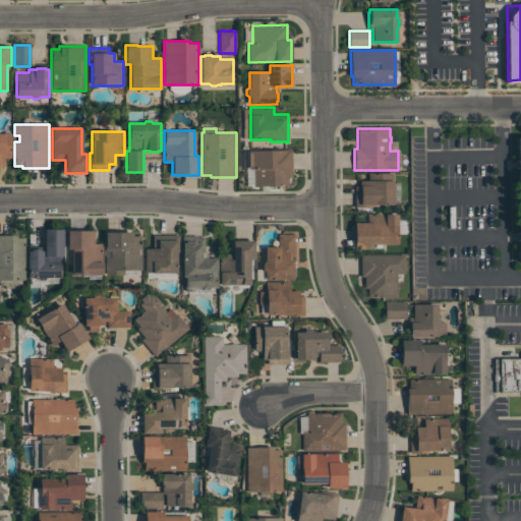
[(0,133),(11,133),(11,158),(4,158),(4,166),(0,166),(0,133)]
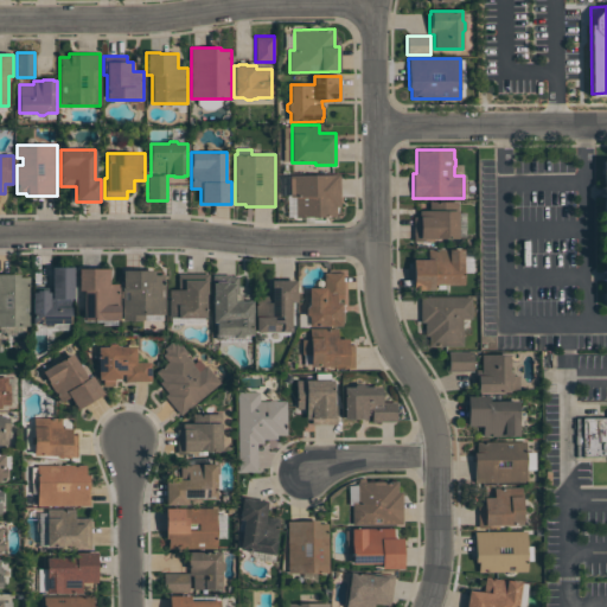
[(339,174),(340,206),(336,206),(336,216),(295,217),(295,197),(291,197),(289,176),(339,174)]
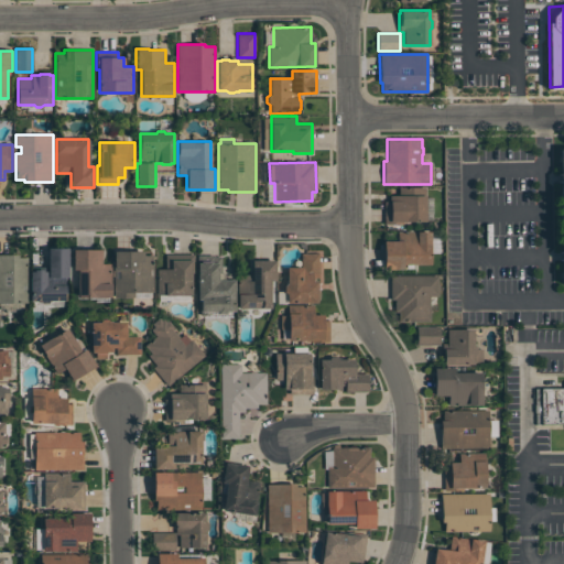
[(384,224),(383,202),(389,202),(389,195),(399,195),(398,187),(421,187),(421,195),(425,195),(425,221),(403,221),(403,224),(384,224)]
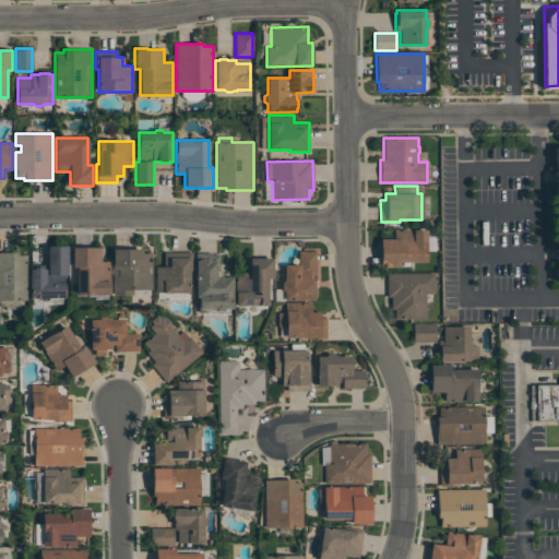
[(380,238),(394,238),(394,229),(427,229),(427,262),(400,262),(400,266),(380,266),(380,238)]
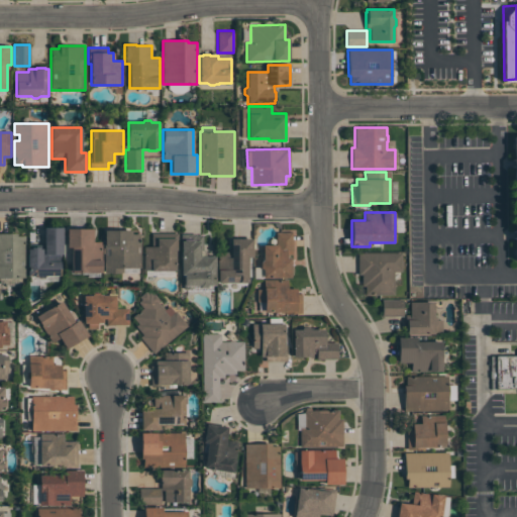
[(62,227),(62,254),(60,254),(60,276),(45,276),(43,278),(37,278),(36,276),(27,276),(27,248),(31,248),(30,247),(39,247),(39,248),(43,248),(43,227),(62,227)]
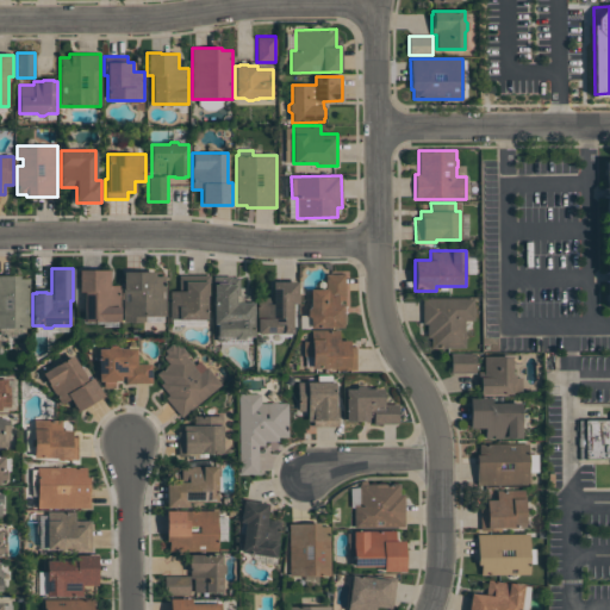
[(119,322),(105,322),(105,321),(83,321),(83,291),(79,291),(79,271),(110,271),(110,285),(119,285),(119,322)]
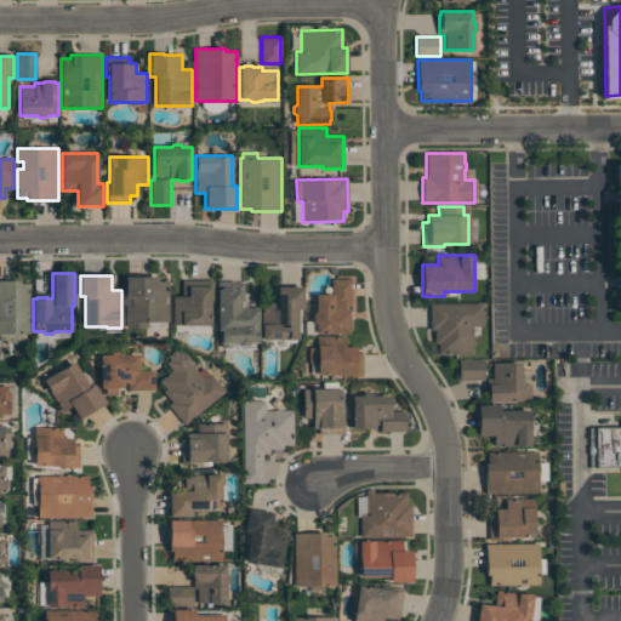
[(125,328),(125,277),(158,277),(158,280),(169,280),(169,322),(148,322),(148,328),(125,328)]
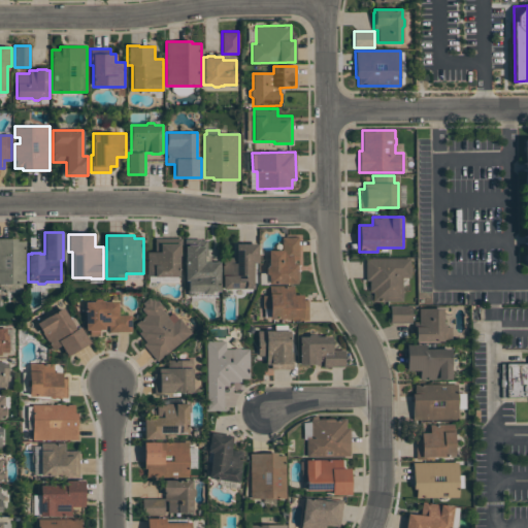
[(298,237),(298,260),(293,260),(293,263),(296,263),(296,272),(297,272),(297,279),(296,279),(296,284),(268,284),(268,275),(266,273),(266,267),(268,265),(268,251),(282,251),(282,237),(298,237)]
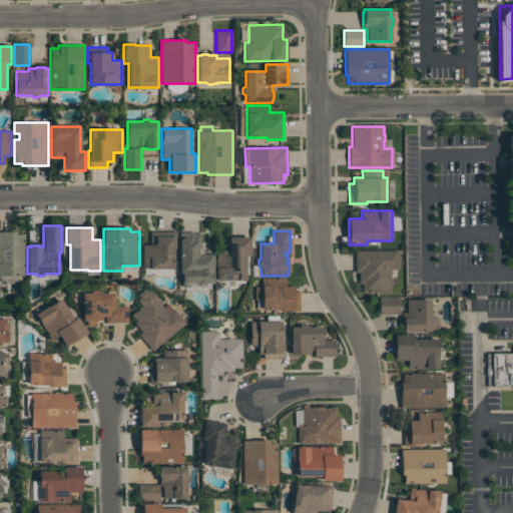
[(25,276),(0,276),(0,231),(16,231),(16,233),(25,233),(25,276)]
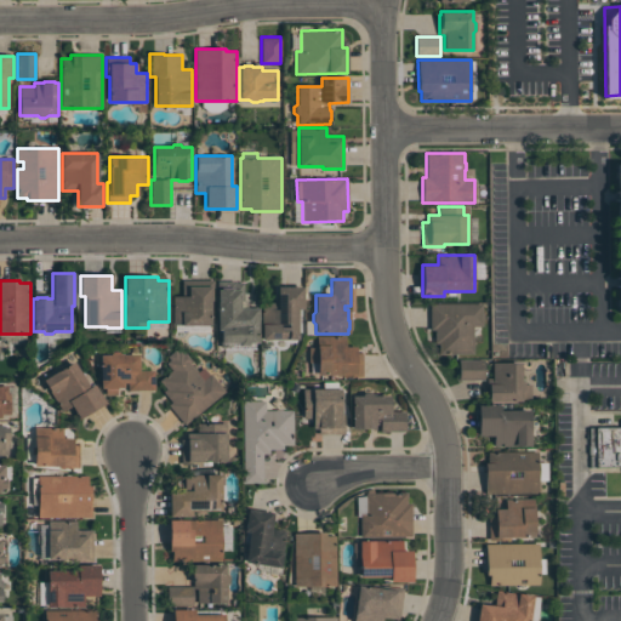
[(214,280),(214,301),(211,301),(211,325),(181,325),(172,325),(172,296),(181,296),(181,280),(214,280)]
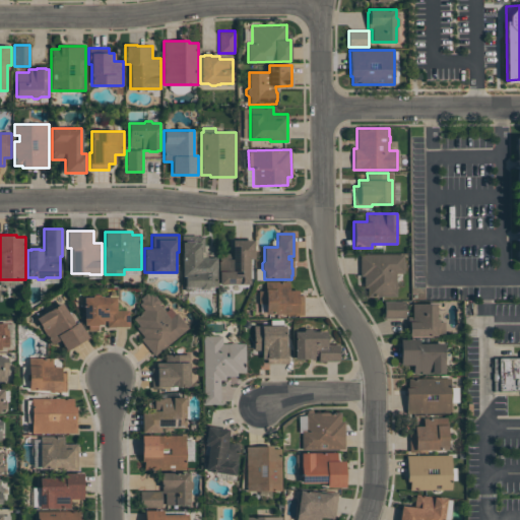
[(203,252),(204,252),(205,253),(206,255),(207,256),(207,257),(215,257),(216,286),(208,286),(208,289),(200,289),(200,286),(194,286),(194,290),(185,290),(185,276),(182,276),(182,236),(203,236),(203,252)]
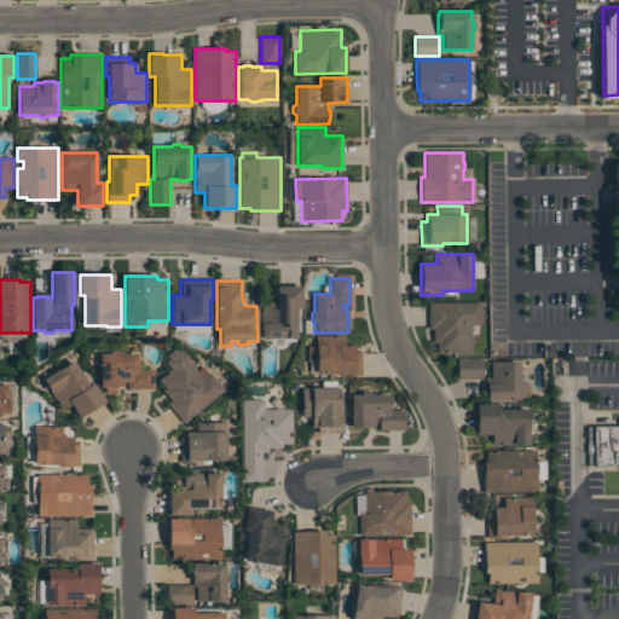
[(296,339),(260,339),(260,301),(276,301),(276,285),(302,285),(302,308),(296,308),(296,339)]
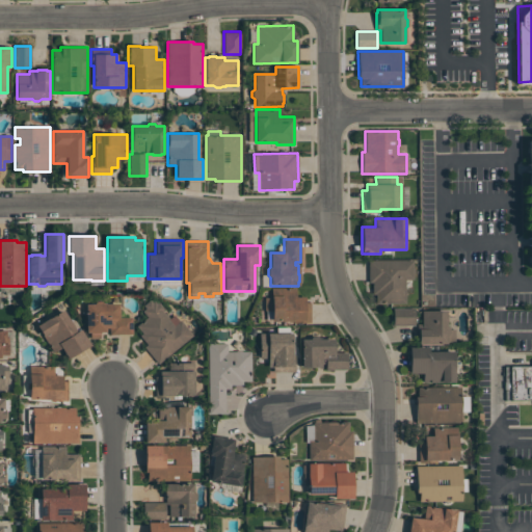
[(413,280),(405,280),(405,303),(375,303),(375,293),(372,293),(372,283),(368,283),(368,260),(413,260),(413,280)]
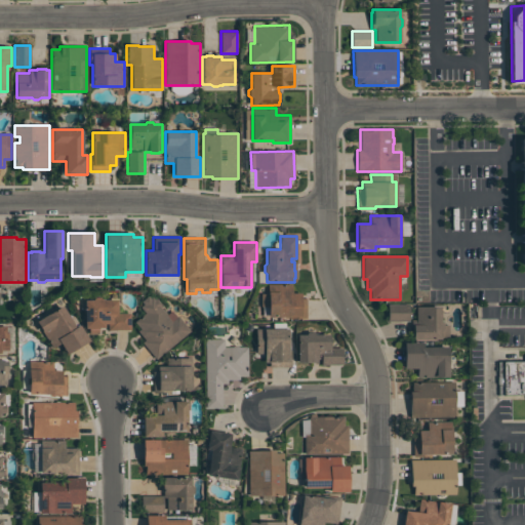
[(300,292),(300,298),(307,298),(307,318),(288,318),(288,317),(268,317),(268,306),(261,307),(261,293),(268,293),(268,284),(291,284),(291,292),(300,292)]
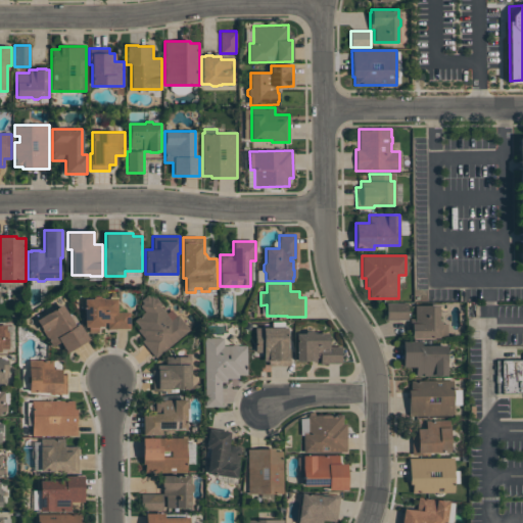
[(178,315),(190,330),(155,358),(142,340),(144,338),(138,330),(140,328),(134,321),(145,312),(140,305),(143,303),(141,300),(147,294),(150,297),(152,296),(154,298),(156,297),(161,303),(159,304),(162,308),(163,308),(167,313),(167,314),(172,320),(178,315)]
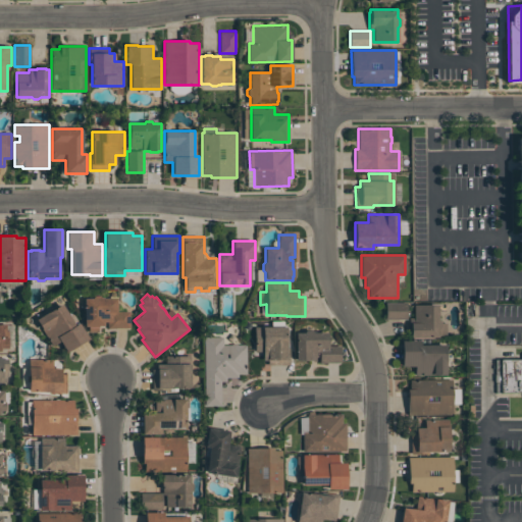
[(84,298),(116,298),(116,311),(129,311),(129,327),(107,328),(107,321),(103,322),(103,325),(98,325),(98,331),(88,331),(88,326),(85,326),(84,298)]
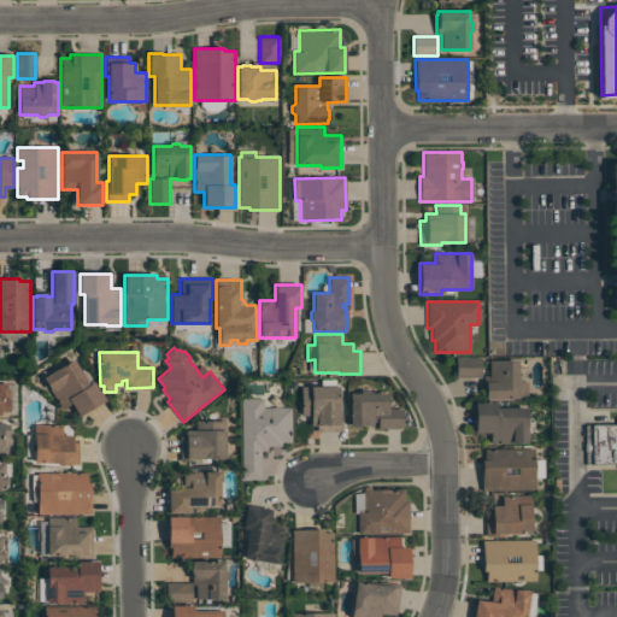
[(481,358),(481,377),(456,377),(456,358),(481,358)]
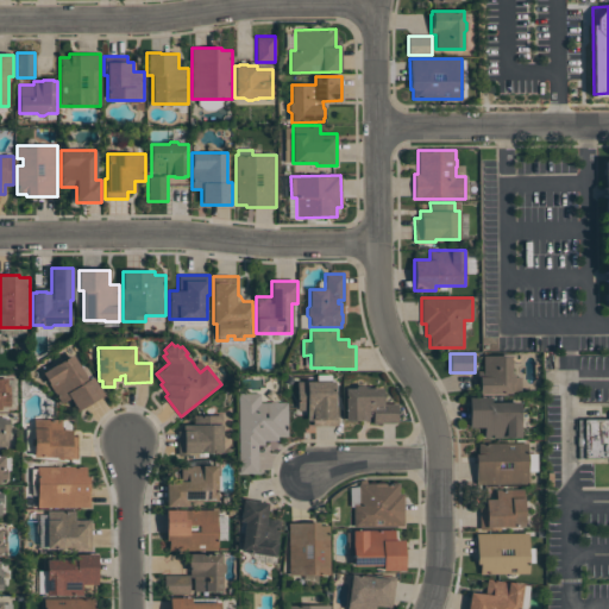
[(70,397),(61,403),(42,372),(73,355),(88,380),(92,377),(104,395),(77,410),(70,397)]
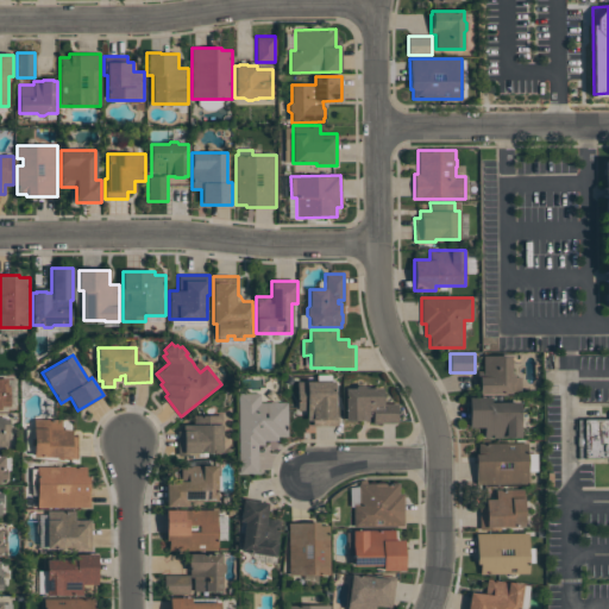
[(478,394),(478,381),(477,381),(477,371),(483,371),(483,356),(510,356),(510,374),(514,375),(514,377),(521,377),(521,391),(510,391),(510,394),(478,394)]
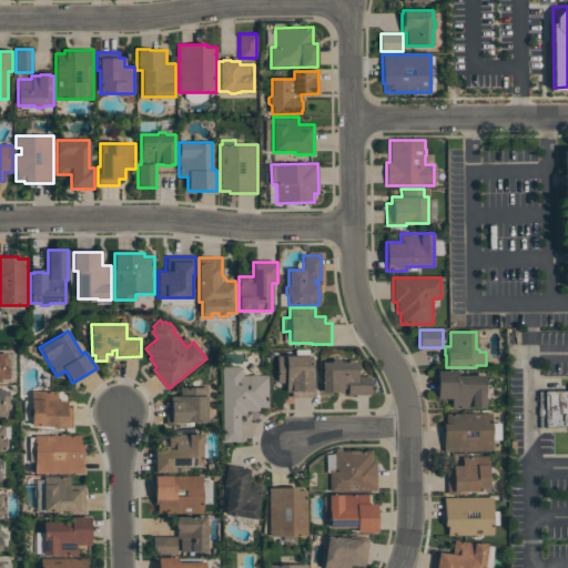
[(312,355),(312,378),(315,378),(315,397),(292,397),(292,392),(286,392),(286,383),(277,383),(277,355),(312,355)]
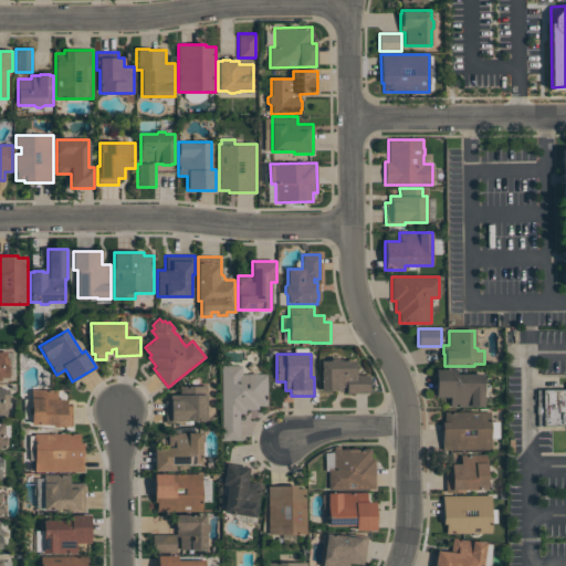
[(0,357),(2,357),(2,365),(9,365),(9,378),(0,378),(0,357)]
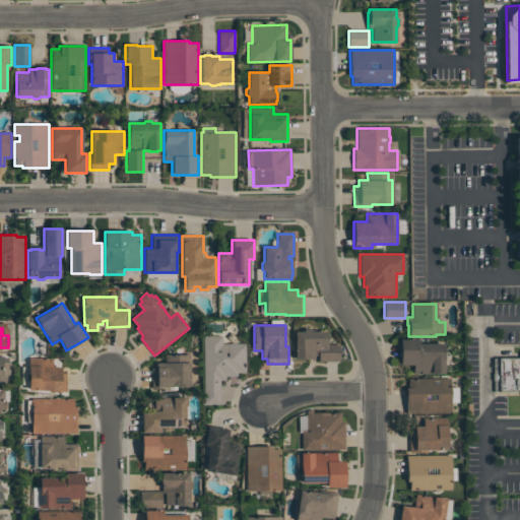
[(295,359),(295,331),(303,331),(304,329),(310,329),(311,331),(326,331),(326,344),(339,344),(339,361),(318,361),(318,359),(295,359)]
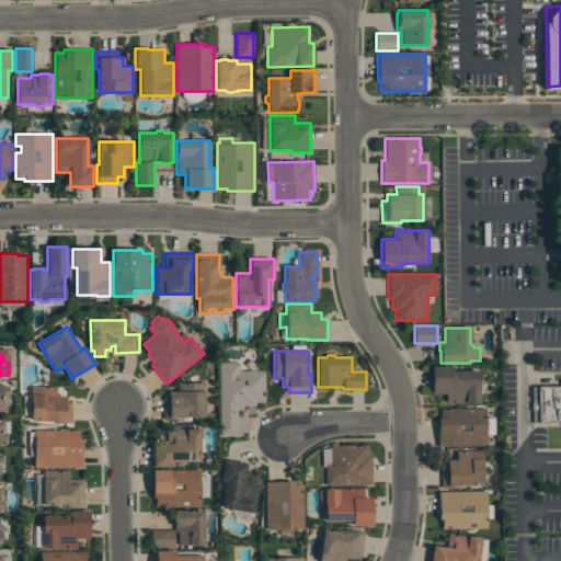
[(219,436),(219,363),(220,363),(220,362),(227,362),(227,363),(240,362),(240,370),(248,370),(249,369),(254,369),(255,370),(264,370),(265,402),(256,402),(256,405),(243,405),(243,410),(238,410),(238,436),(219,436)]
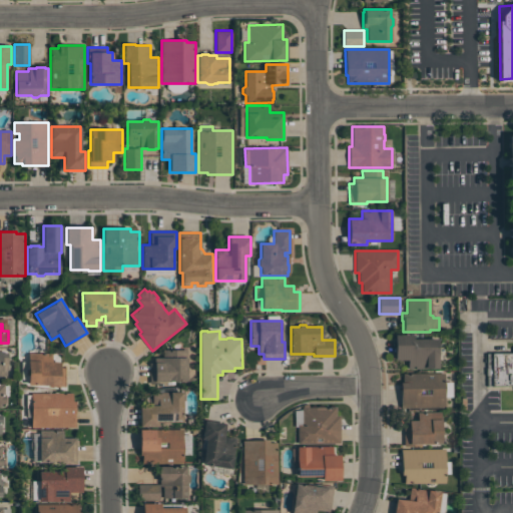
[(438,369),(408,369),(408,360),(394,359),(395,335),(413,335),(413,339),(438,339),(438,369)]
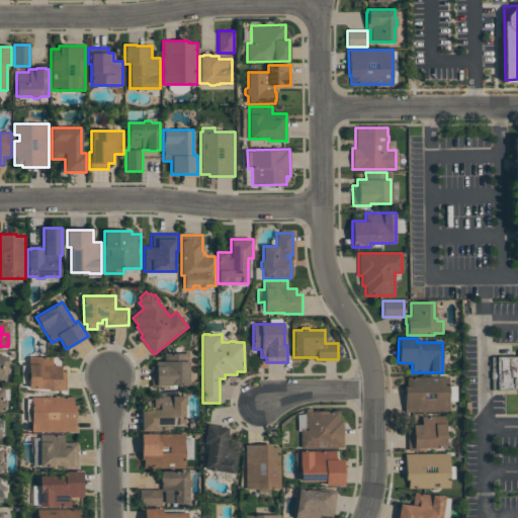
[(164,361),(164,353),(188,353),(189,384),(176,384),(176,389),(169,389),(169,387),(151,387),(151,366),(156,366),(156,361),(164,361)]
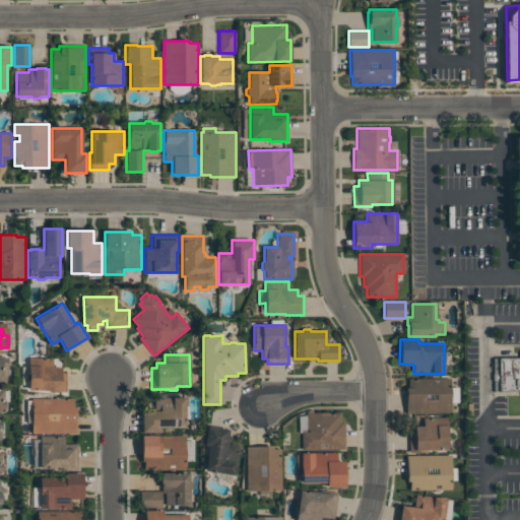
[(7,381),(0,381),(0,358),(7,358),(7,366),(8,366),(8,375),(7,375),(7,381)]
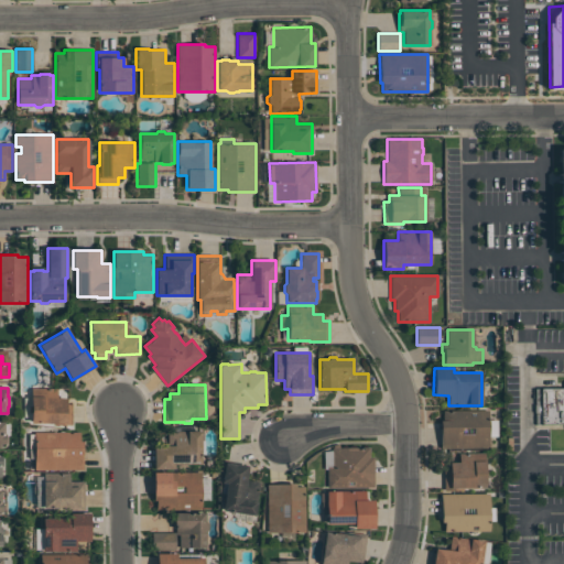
[(563,388),(563,425),(539,425),(539,389),(563,388)]
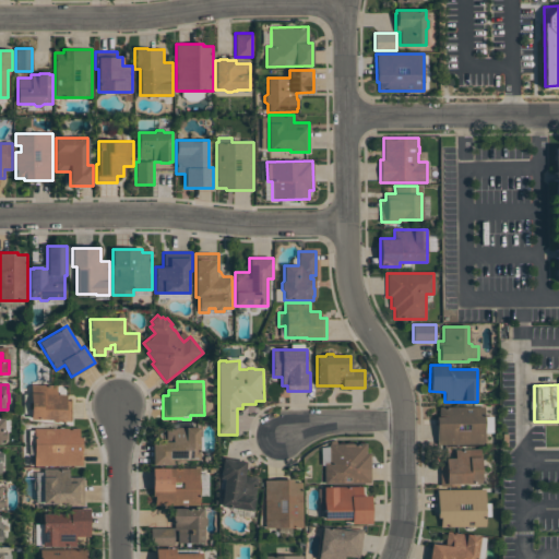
[(71,421),(52,421),(52,419),(31,419),(31,408),(28,408),(28,402),(31,402),(31,385),(56,385),(56,394),(66,394),(66,401),(71,401),(71,421)]
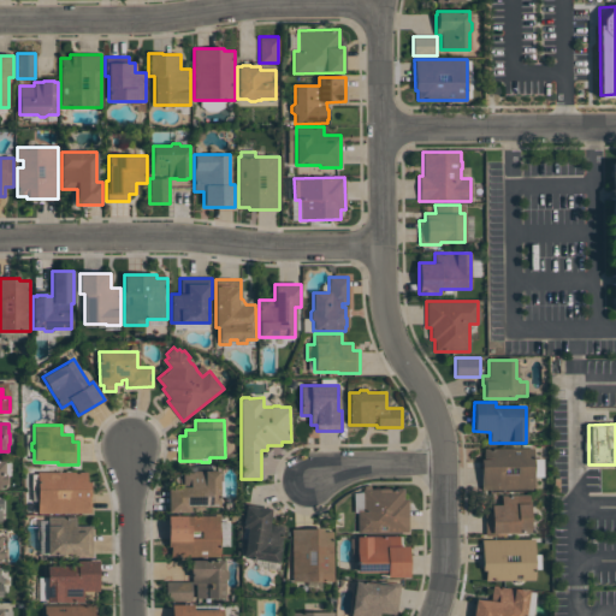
[(534,489),(481,490),(480,458),(484,458),(483,448),(533,448),(534,489)]
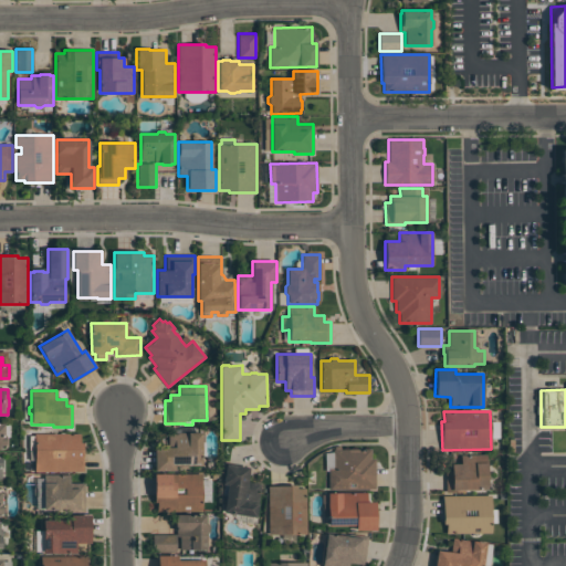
[(201,432),(201,465),(175,465),(175,471),(154,471),(154,447),(168,447),(168,432),(201,432)]
